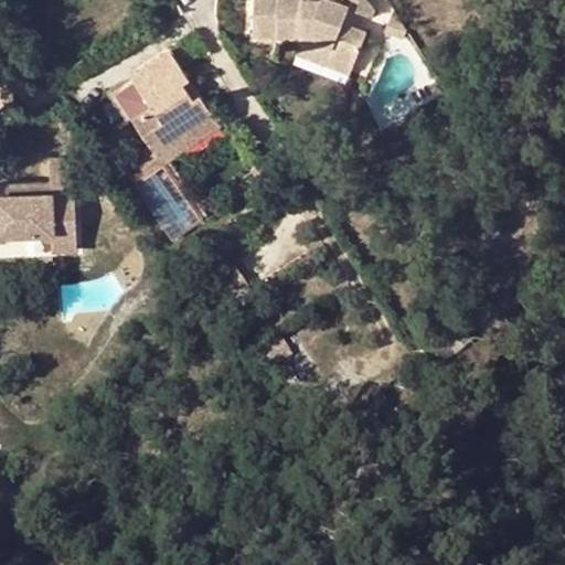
[(252,0),(251,35),(305,41),(331,51),(327,61),(353,71),(366,36),(345,29),(352,11),(344,8),(347,0),(351,0),(355,1),(355,0),(313,0),(313,1),(298,6),(297,0),(292,0),(252,0)]
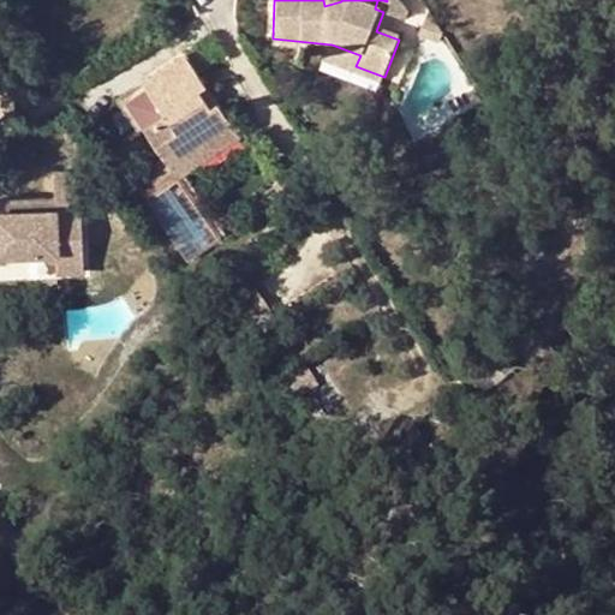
[(377,0),(375,9),(383,12),(408,22),(412,11),(401,0),(387,0),(387,1),(382,0),(377,0)]
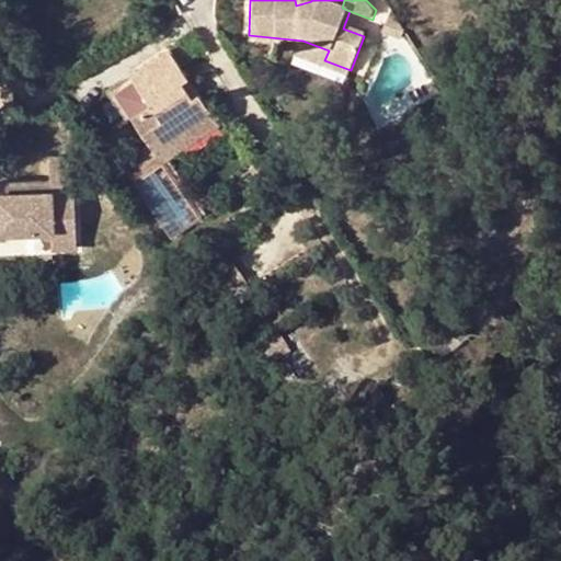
[(402,39),(389,18),(381,36),(400,44),(402,39)]
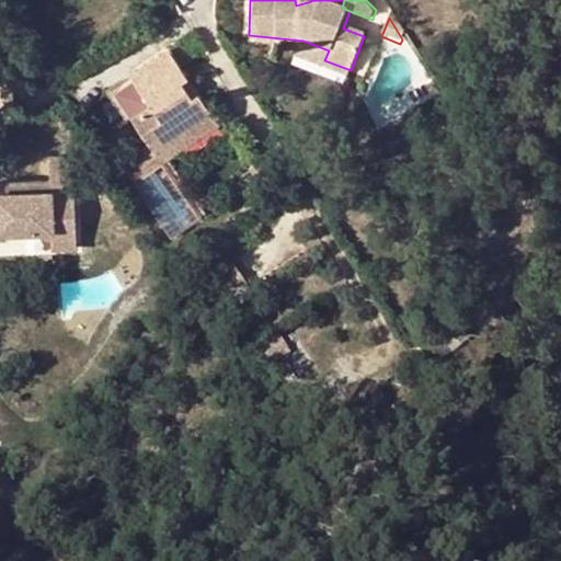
[(329,50),(302,41),(297,59),(347,78),(351,70),(324,60),(329,50)]
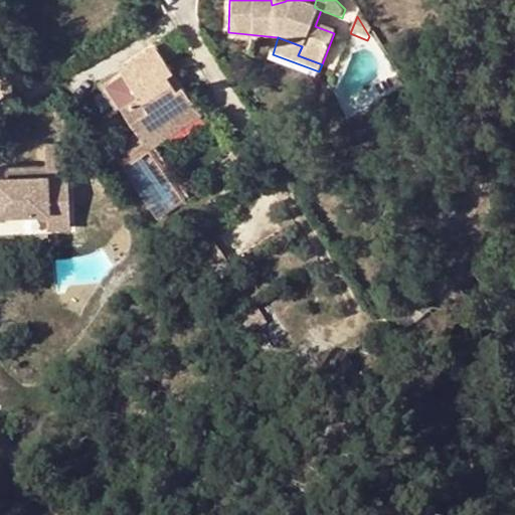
[(153,46),(118,69),(135,96),(118,106),(134,132),(108,147),(120,166),(145,150),(137,138),(190,105),(180,89),(173,93),(163,78),(170,73),(153,46)]
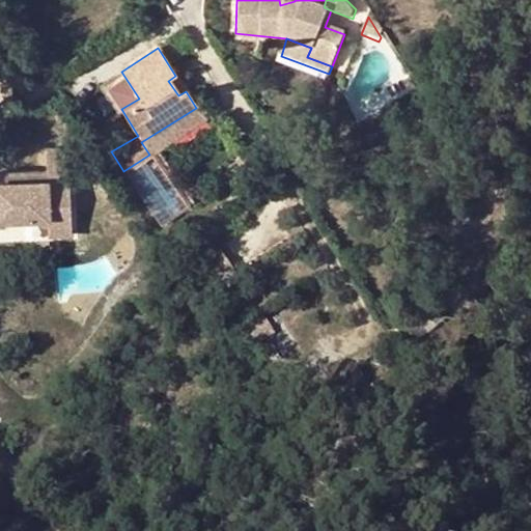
[(121,72),(98,86),(114,114),(121,109),(139,99),(121,72)]
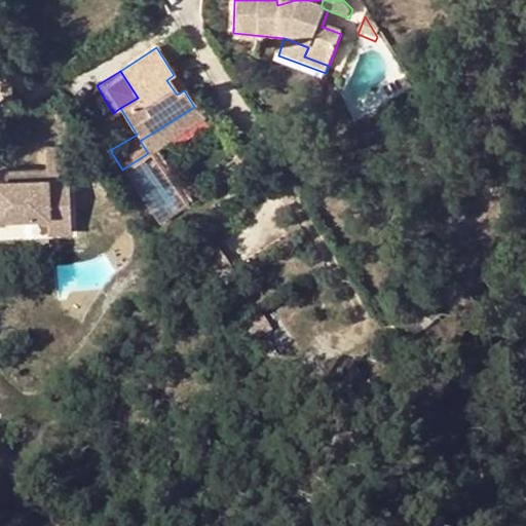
[(184,90),(174,75),(166,80),(177,95),(184,90)]
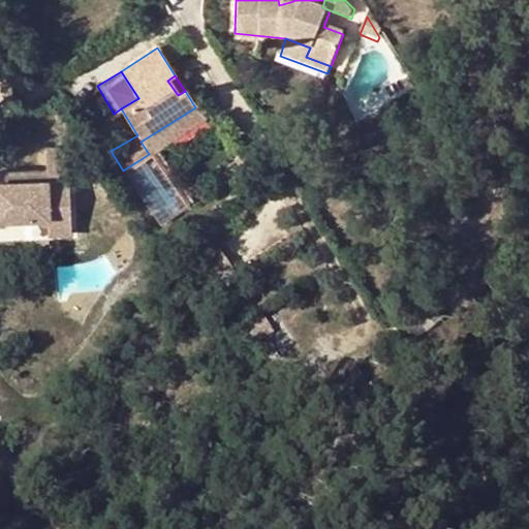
[(195,107),(141,142),(149,154),(204,120),(195,107)]
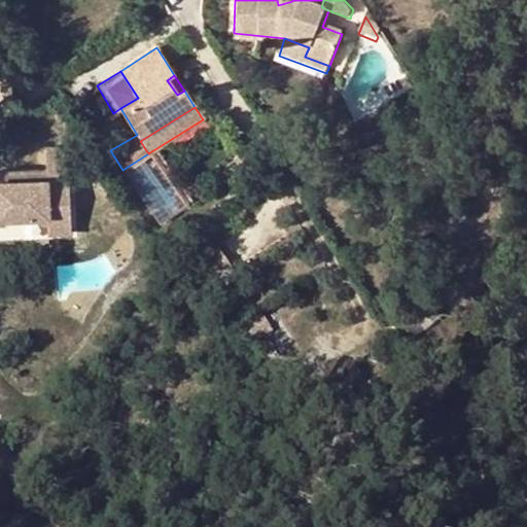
[(46,151),(46,174),(46,184),(32,184),(31,190),(0,190),(0,224),(47,222),(48,236),(70,236),(66,151),(46,151)]
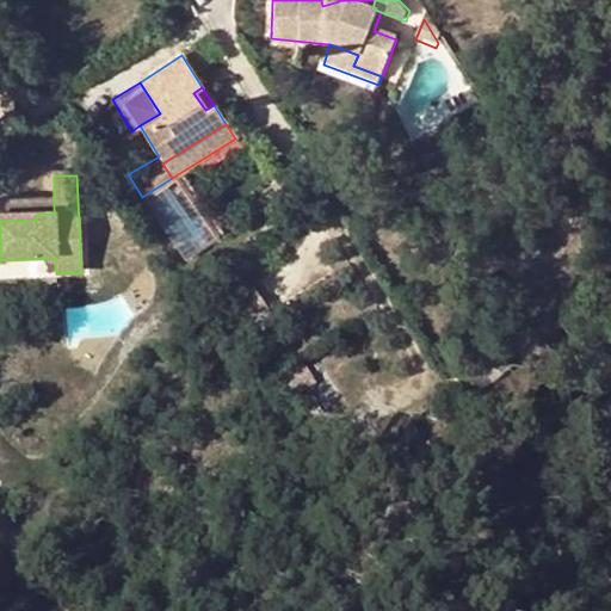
[(191,254),(220,235),(180,177),(152,196),(191,254)]
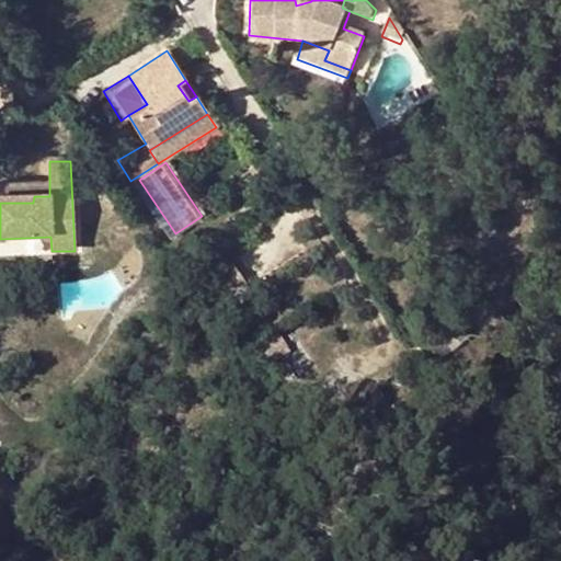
[(0,187),(0,203),(33,203),(34,196),(49,196),(49,185),(0,187)]
